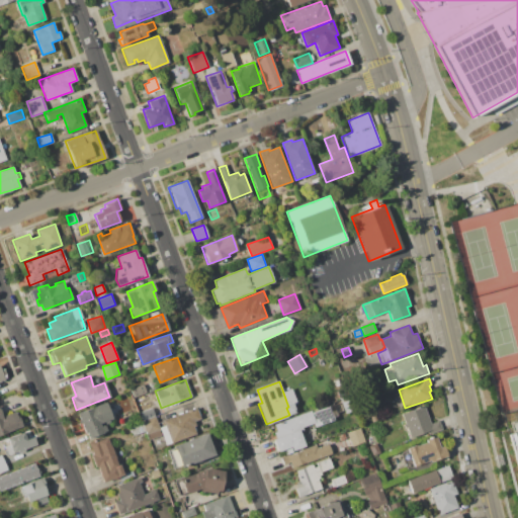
[(131,389),(143,384),(146,393),(134,397),(131,389)]
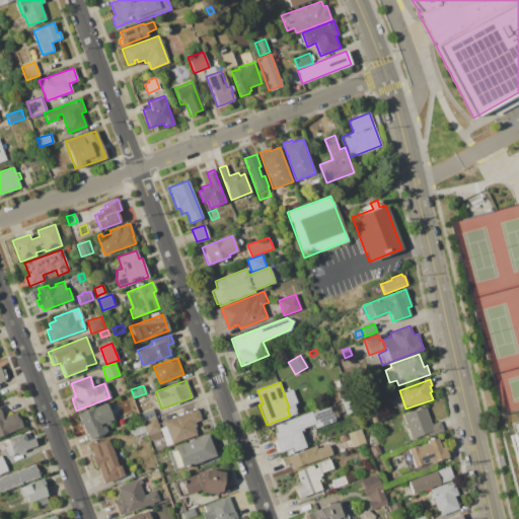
[(136,408),(150,402),(155,417),(141,422),(136,408)]
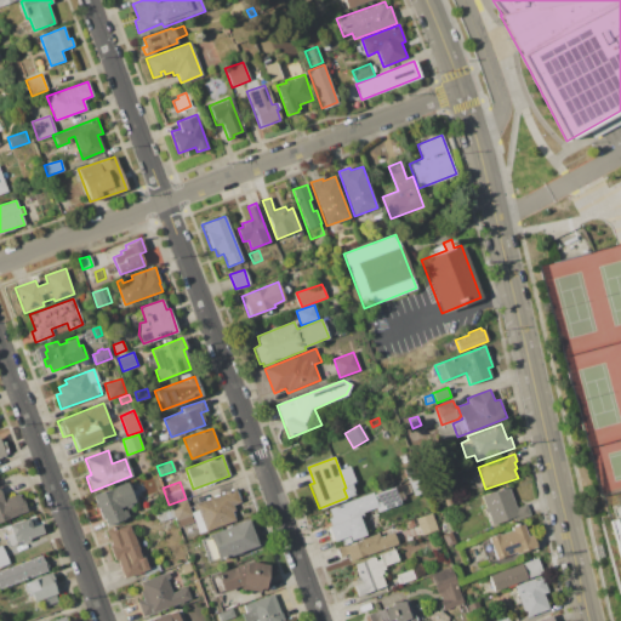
[(93,496),(113,489),(112,488),(127,483),(135,502),(131,503),(131,506),(125,508),(129,518),(104,527),(93,496)]
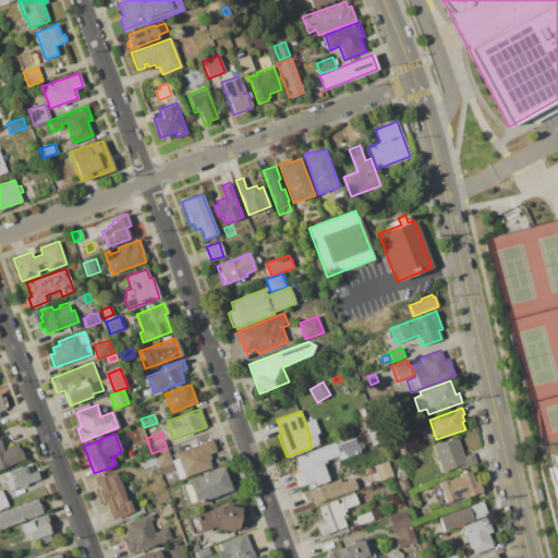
[(295,458),(335,443),(335,444),(353,437),(360,452),(339,460),(344,475),(314,487),(313,483),(300,488),(294,474),(301,472),(295,458)]
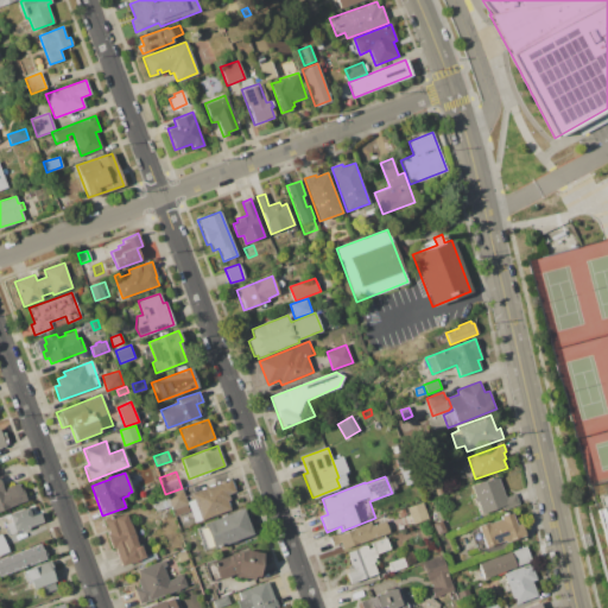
[(472,486),(498,476),(505,496),(514,493),(519,504),(508,508),(507,505),(482,514),(472,486)]
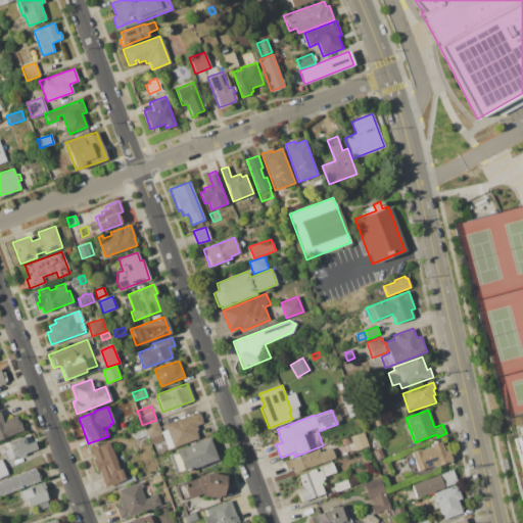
[(164,424),(198,412),(202,423),(197,425),(198,429),(195,430),(198,437),(168,448),(161,431),(167,430),(164,424)]
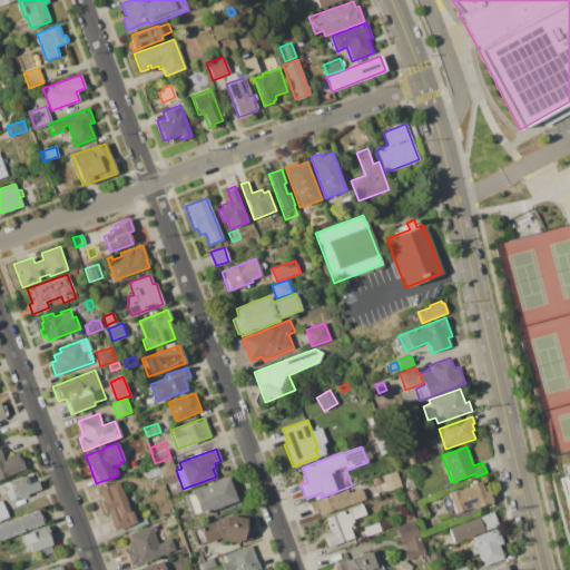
[(0,479),(0,452),(2,458),(18,452),(25,470),(0,479)]
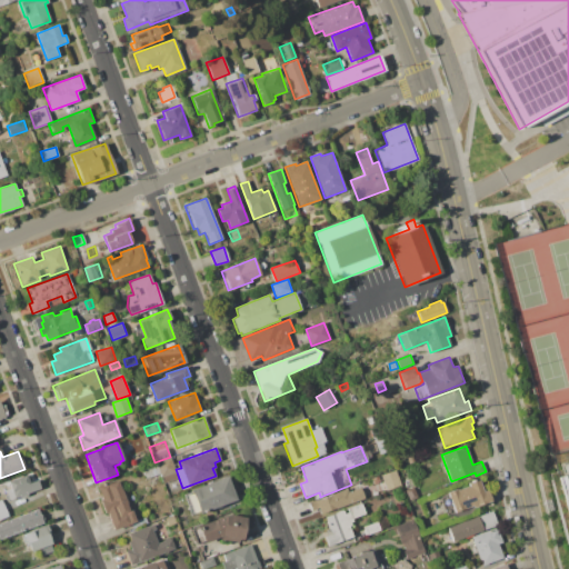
[(157,462),(170,457),(178,478),(163,483),(157,462)]
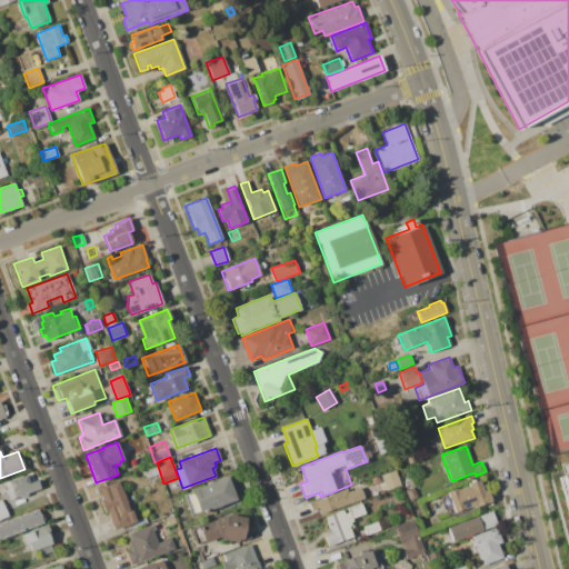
[(141,469),(156,463),(160,473),(146,479),(141,469)]
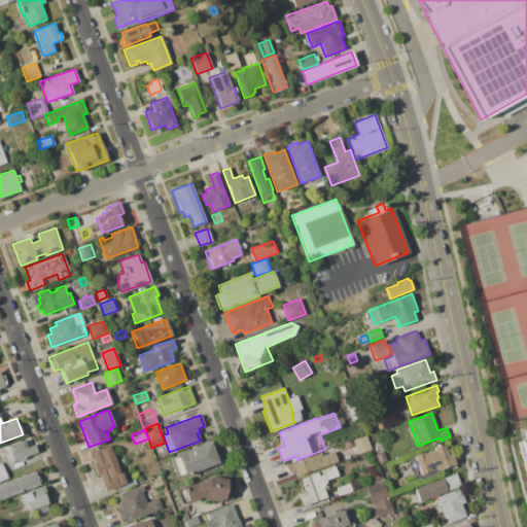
[(353,441),(366,436),(371,450),(357,454),(353,441)]
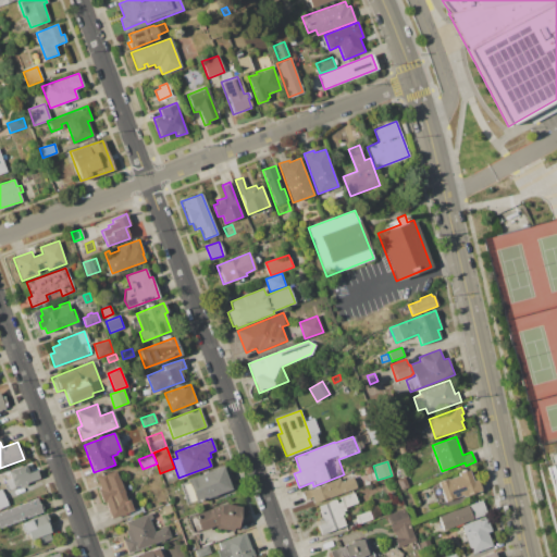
[(9,470),(26,463),(27,466),(29,465),(32,470),(28,471),(29,472),(36,470),(39,479),(27,483),(28,484),(20,487),(20,485),(8,490),(4,480),(11,478),(9,470)]
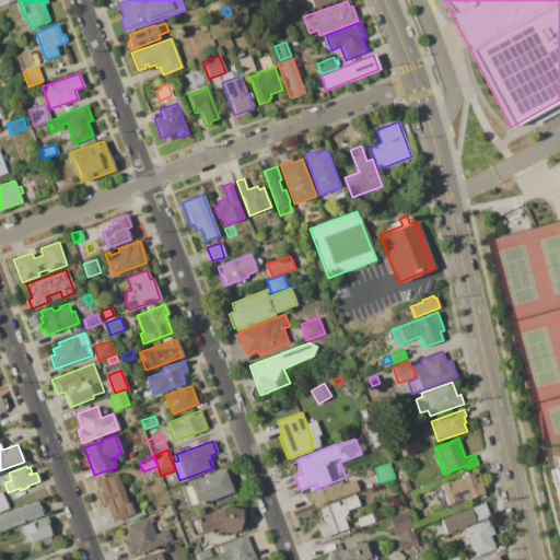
[(559,466),(549,469),(559,512),(559,466)]
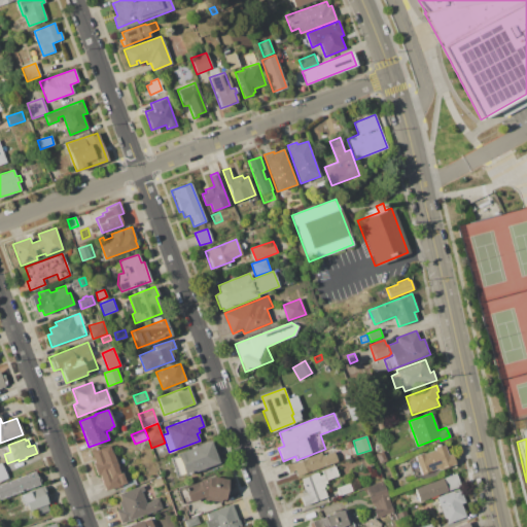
[(176,454),(210,441),(218,463),(184,476),(183,472),(178,475),(173,459),(177,457),(176,454)]
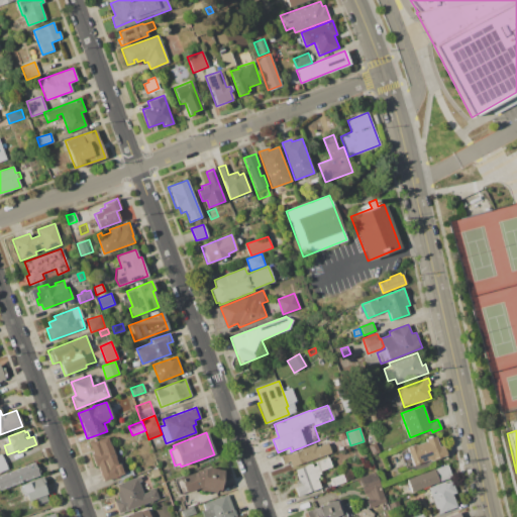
[(410,471),(406,469),(400,452),(407,449),(406,447),(415,443),(416,445),(425,441),(424,439),(434,435),(438,446),(442,444),(446,455),(429,461),(430,464),(410,471)]
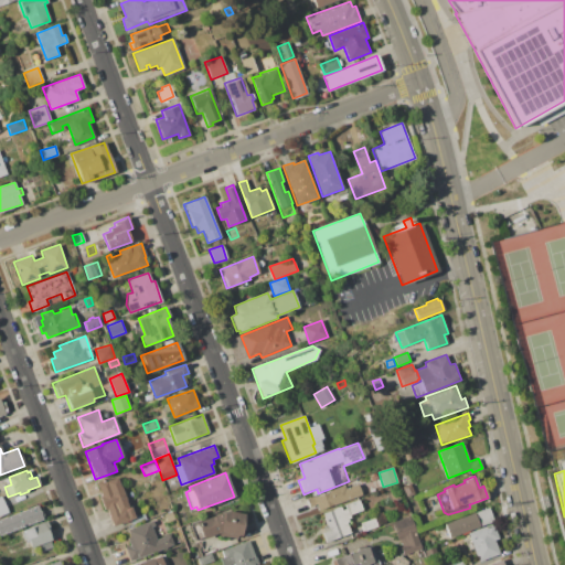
[(97,482),(108,479),(108,480),(117,477),(127,504),(129,503),(135,516),(135,519),(130,520),(113,526),(107,509),(104,509),(98,493),(100,492),(97,482)]
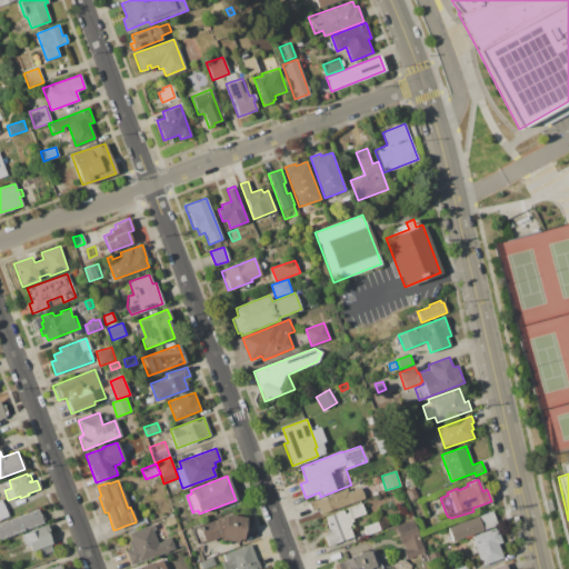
[(405,490),(413,487),(418,498),(409,501),(405,490)]
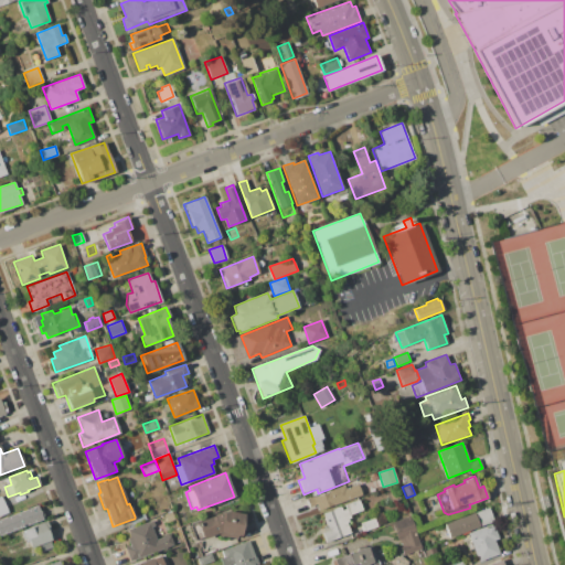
[(308,509),(360,498),(358,484),(306,497),(308,509)]
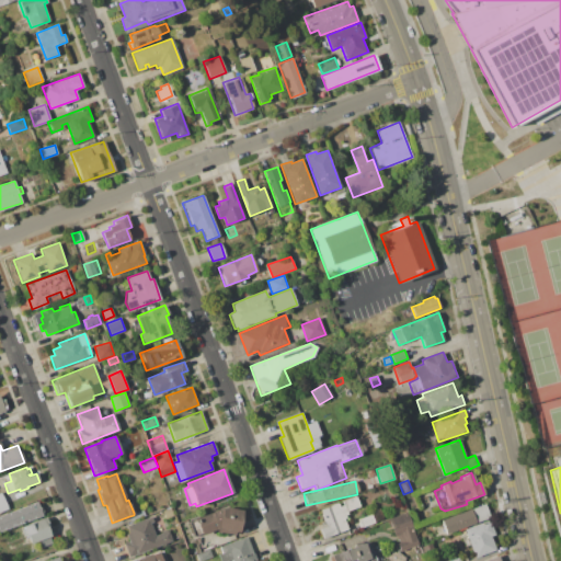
[(322,538),(319,530),(325,527),(322,518),(323,517),(320,510),(356,495),(359,506),(351,510),(351,512),(347,513),(348,514),(345,515),(346,517),(344,518),(347,528),(322,538)]
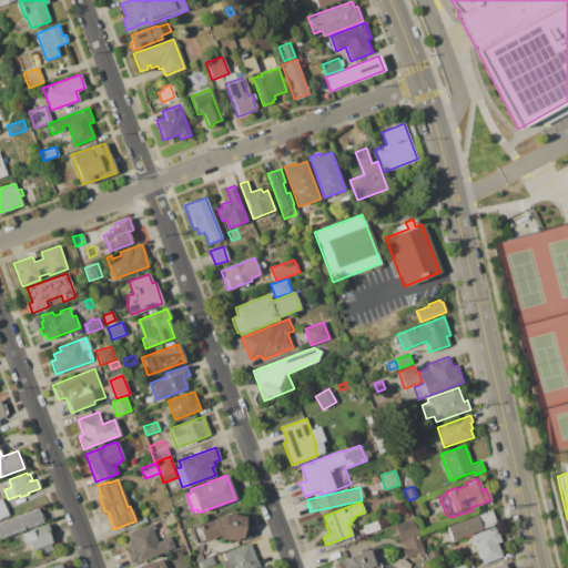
[(0,521),(38,508),(43,521),(0,537),(0,521)]
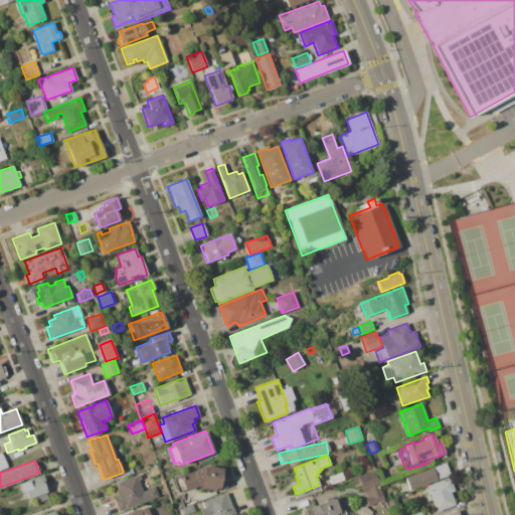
[(404,478),(445,462),(450,475),(409,490),(404,478)]
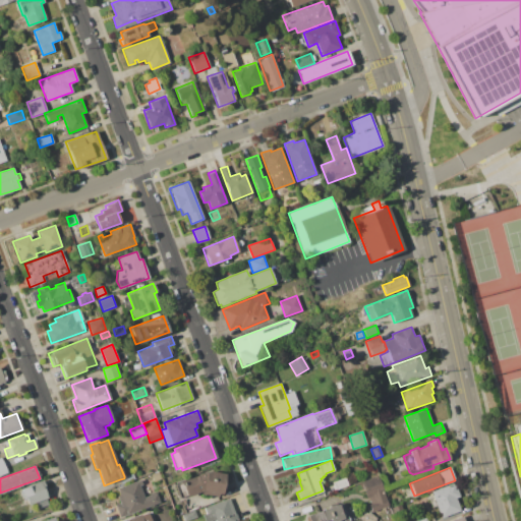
[(151,473),(159,471),(162,479),(154,481),(151,473)]
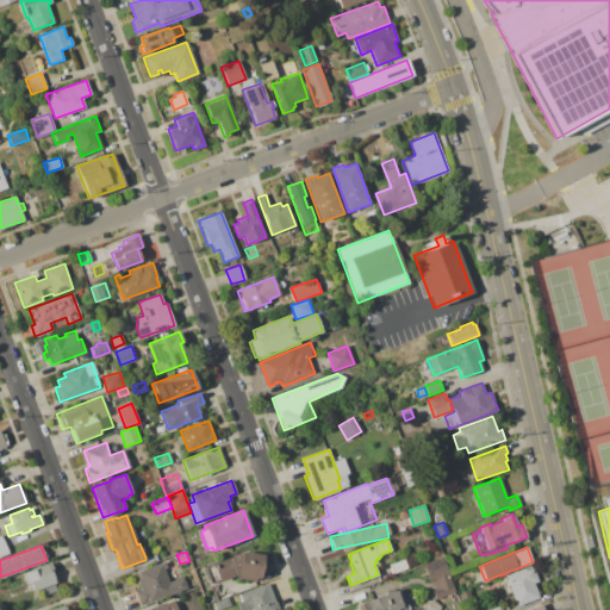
[(211,564),(246,552),(263,555),(262,566),(259,580),(236,578),(234,576),(218,582),(217,580),(211,583),(205,567),(212,565),(211,564)]
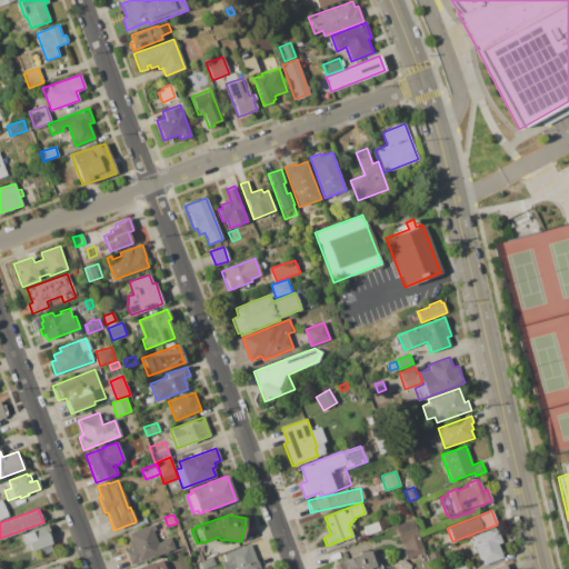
[(133,528),(131,523),(136,522),(136,520),(146,517),(148,522),(133,528)]
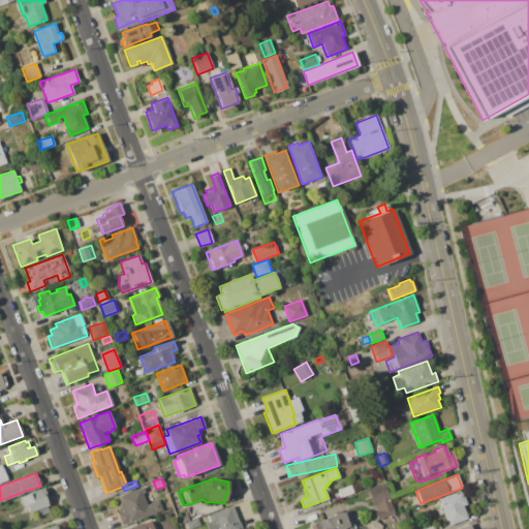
[(368,490),(385,484),(396,515),(377,520),(376,516),(378,515),(375,506),(373,506),(368,490)]
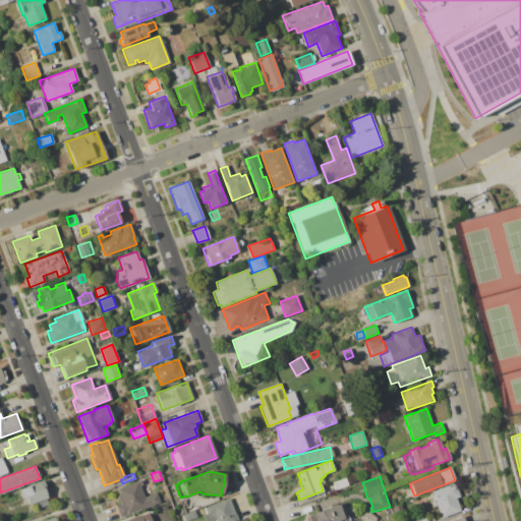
[(334,482),(345,478),(348,485),(336,489),(334,482)]
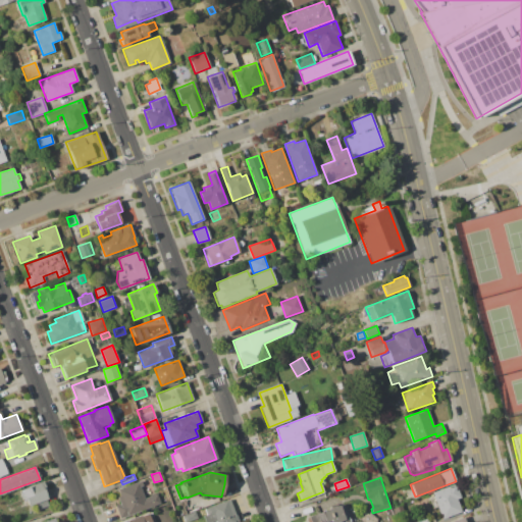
[(20,489),(44,480),(48,489),(46,490),(49,499),(47,499),(49,505),(38,509),(36,504),(28,507),(20,489)]
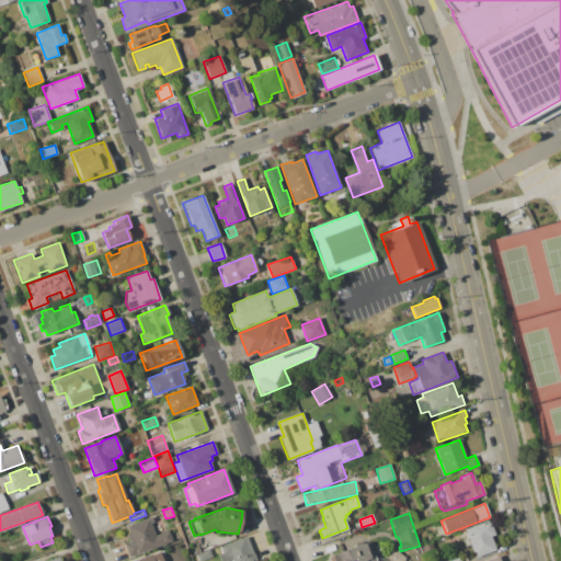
[(128,557),(124,544),(129,541),(126,534),(129,533),(126,525),(153,516),(156,521),(152,522),(157,535),(168,530),(172,541),(128,557)]
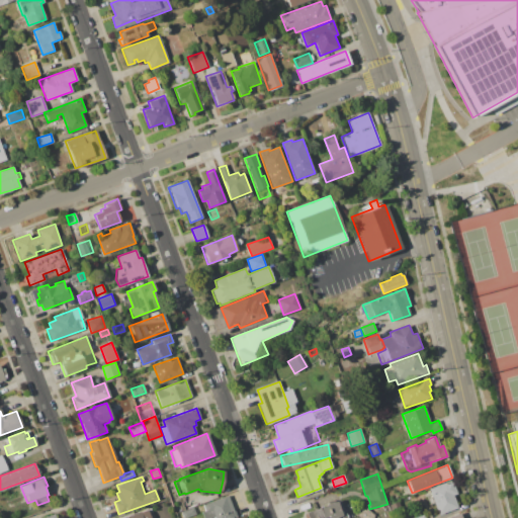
[(429,489),(451,481),(453,485),(454,485),(457,494),(453,496),(457,508),(439,514),(429,489)]
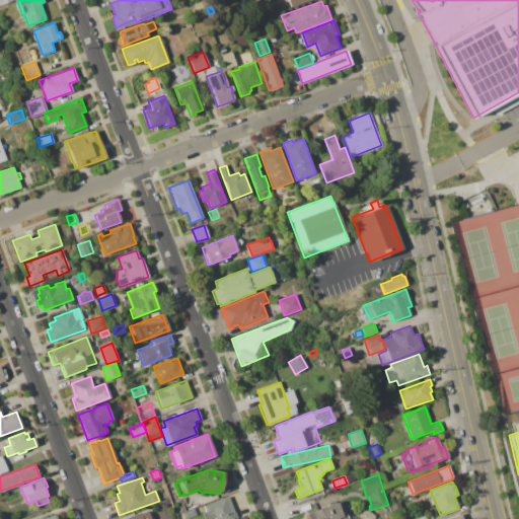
[(234,518),(213,518),(213,517),(209,518),(204,518),(202,513),(205,512),(203,506),(228,496),(237,518),(234,518)]
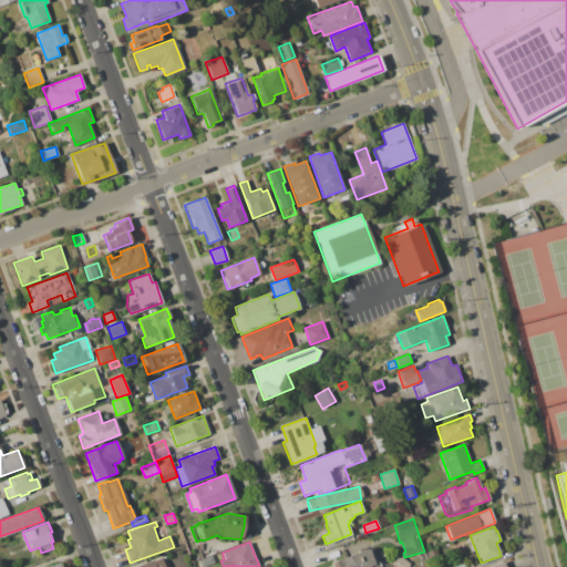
[(338,566),(336,560),(370,547),(377,565),(369,566),(338,566)]
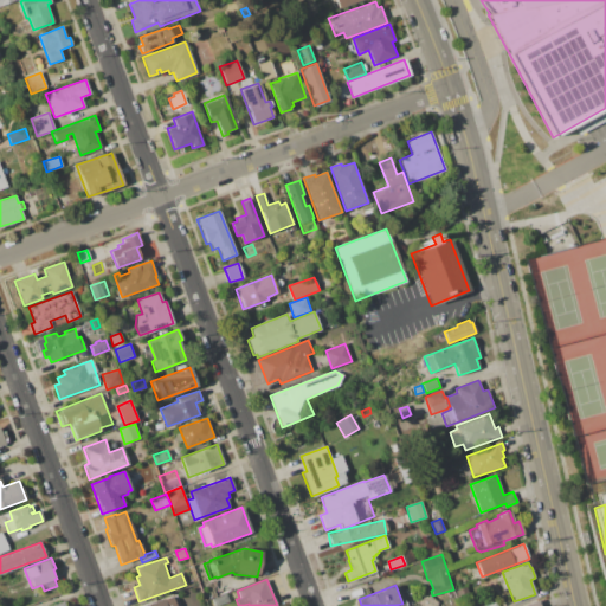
[(214,605),(211,599),(226,593),(229,600),(214,605)]
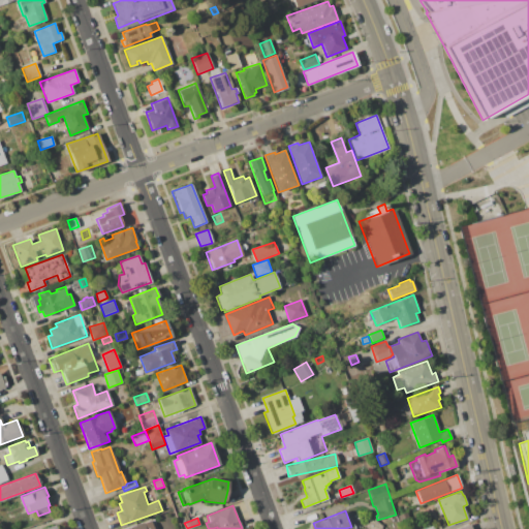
[(152,528),(149,520),(124,528),(152,528)]
